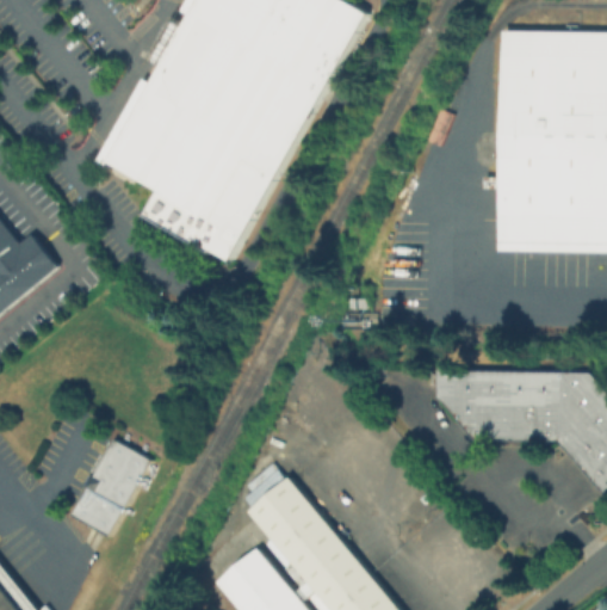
[(254,0),(185,0),(180,10),(187,14),(184,20),(174,14),(146,65),(156,71),(149,82),(141,78),(94,161),(104,167),(107,162),(158,190),(142,217),(209,254),(211,250),(231,260),(348,53),(254,0)]
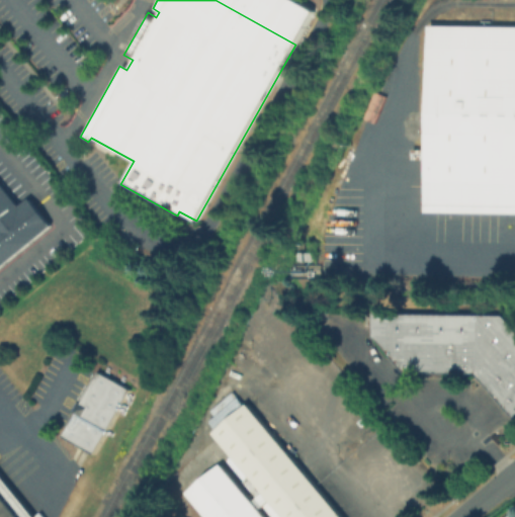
[(216,0),(295,45),(313,12),(290,0),(216,0)]
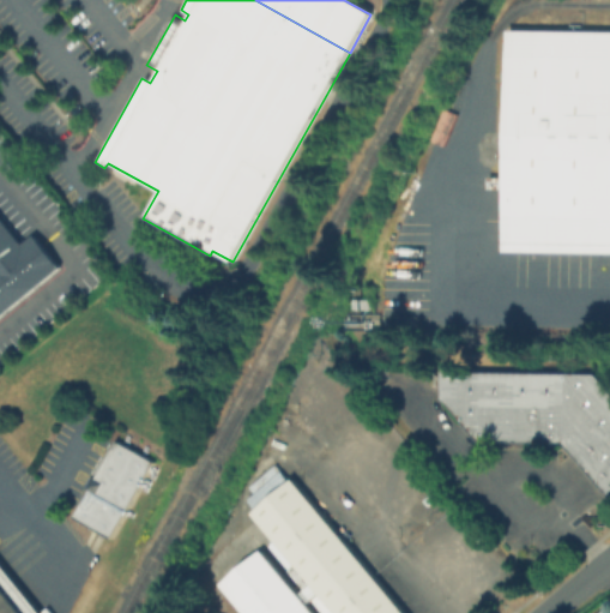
[(609,32),(502,31),(501,176),(485,176),(485,190),(500,191),(500,253),(609,254),(609,32)]
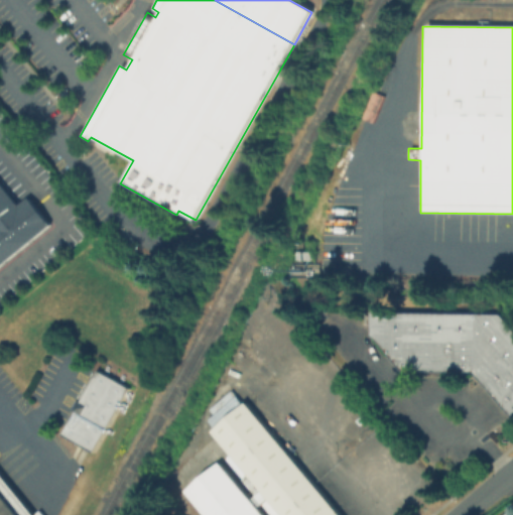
[(0,186),(15,205),(24,198),(47,226),(0,264),(0,186)]
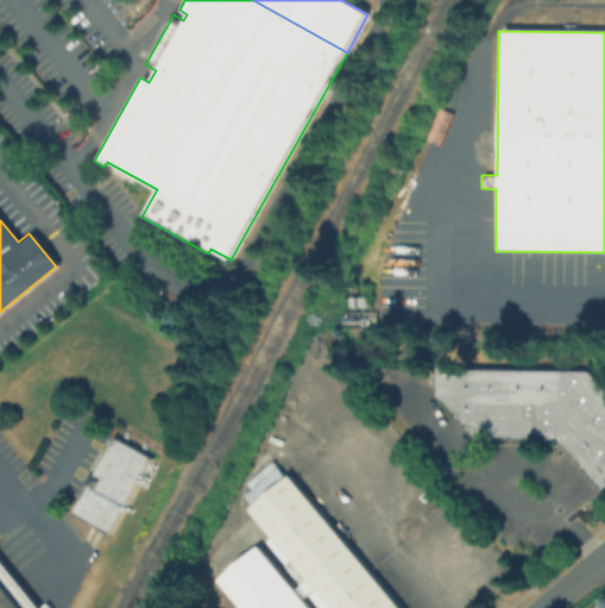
[(436,369),(587,371),(604,393),(604,494),(603,496),(553,439),(473,438),(436,395),(436,369)]
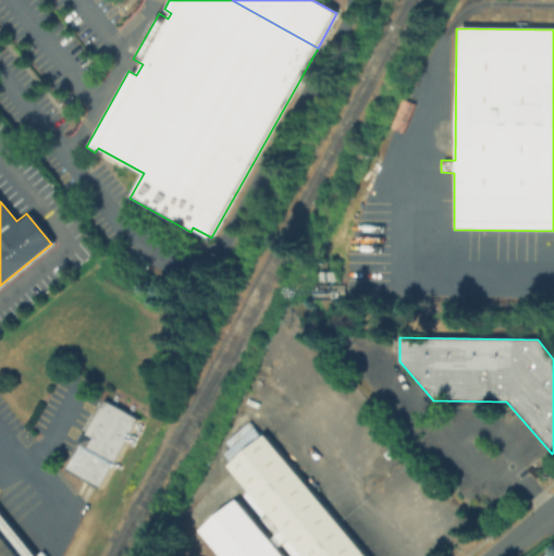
[(98,487),(63,469),(102,400),(136,420),(98,487)]
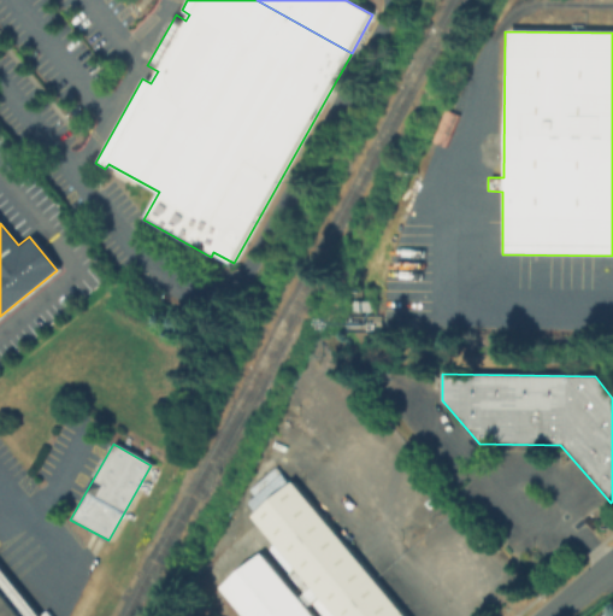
[(273,468),(287,484),(289,482),(401,615),(318,615),(310,605),(305,609),(310,615),(241,615),(218,587),(260,553),(296,597),(301,592),(286,574),(289,572),(269,547),(272,544),(248,516),(253,512),(245,502),(252,496),(247,490),(273,468)]
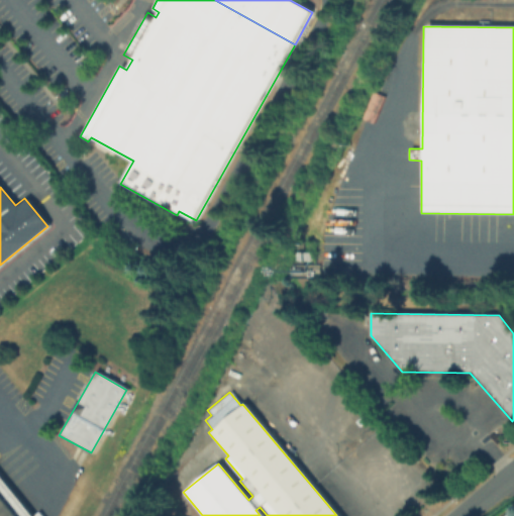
[(31,515),(0,477),(0,515),(31,515)]
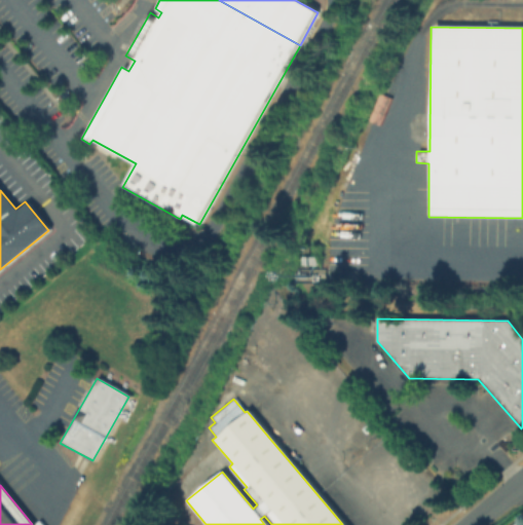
All buildings are outlined.
